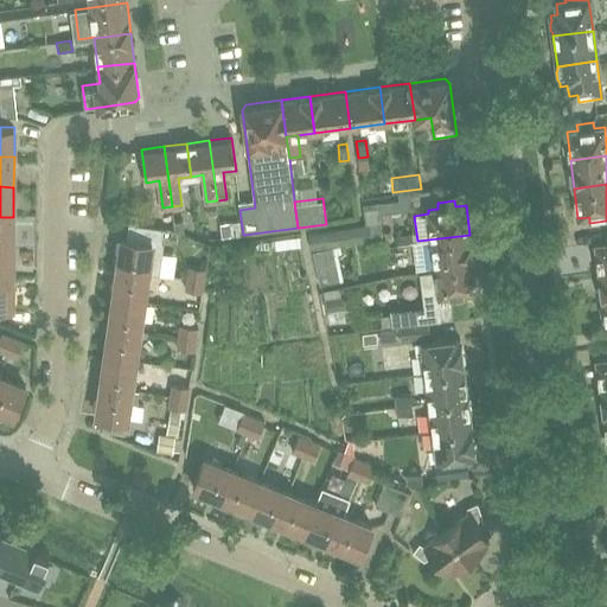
[(217,204),(208,205),(209,213),(217,213),(217,204)]
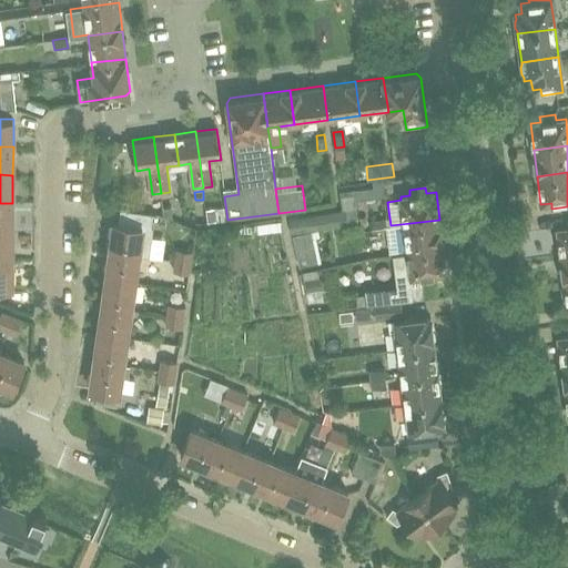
[(354,194),(341,196),(343,212),(345,227),(358,225),(354,194)]
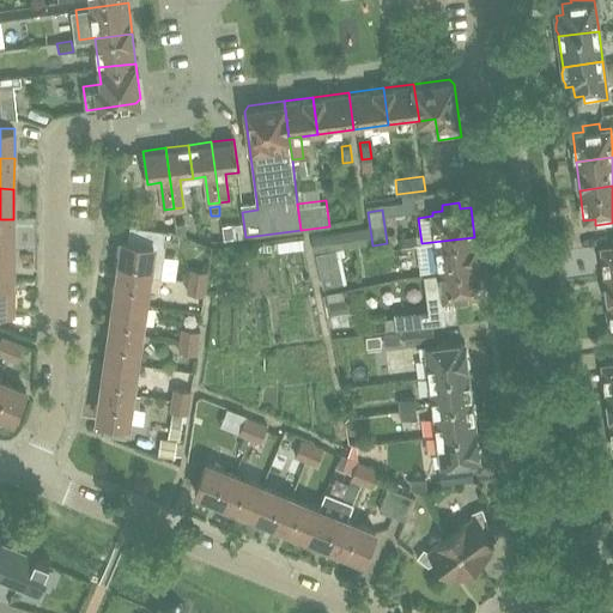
[(0,249),(13,249),(13,219),(0,219),(0,249)]
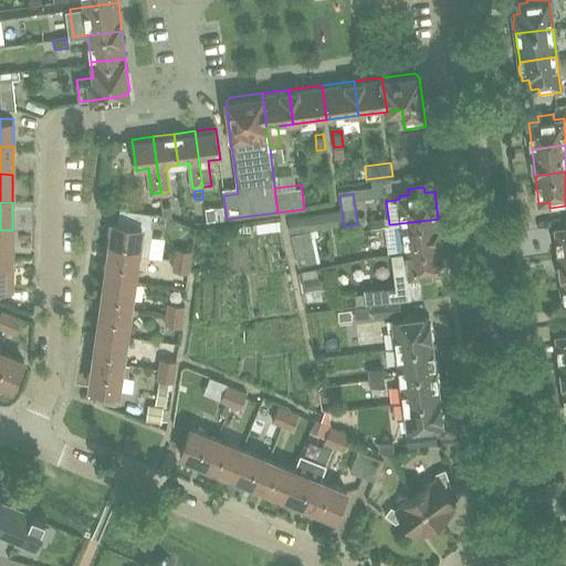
[(207,221),(217,220),(215,207),(206,208),(207,221)]
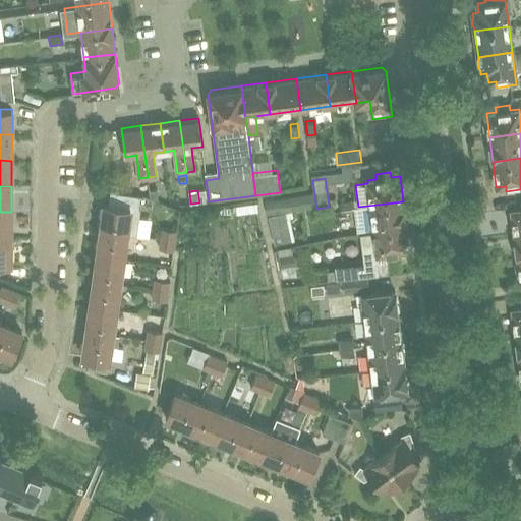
[(105,204),(101,229),(127,233),(136,234),(141,197),(110,193),(109,205),(105,204)]
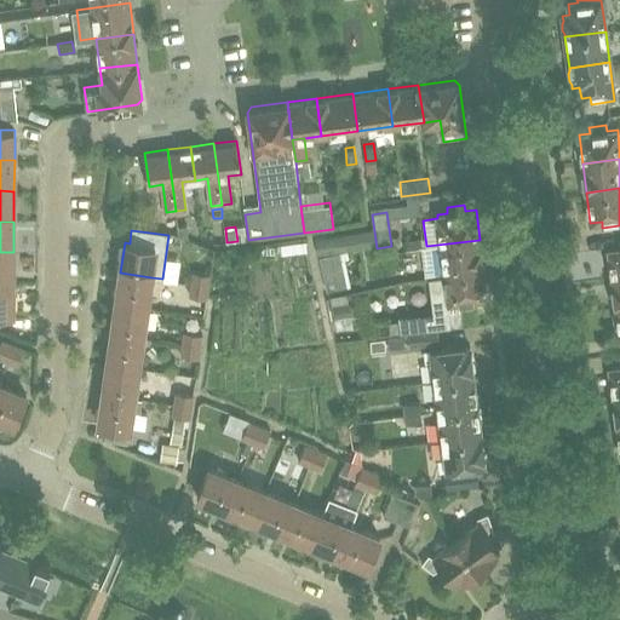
[(374,231),(317,240),(320,257),(377,248),(374,231)]
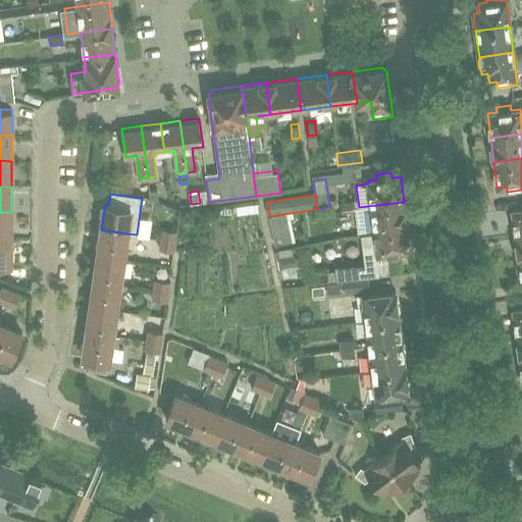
[(354,199),(341,201),(342,210),(355,208),(354,199)]
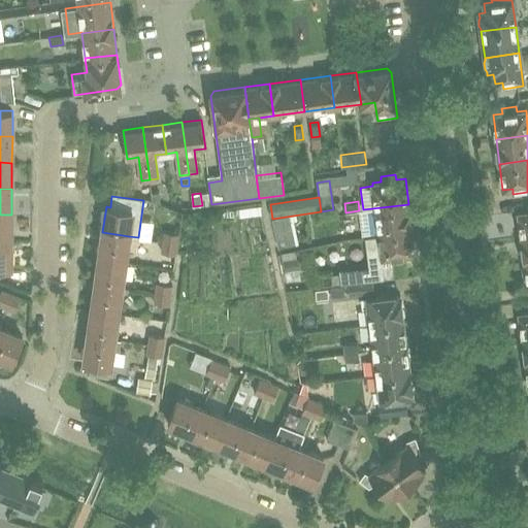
[(364,235),(378,233),(411,229),(408,204),(363,209),(361,210),(364,235)]
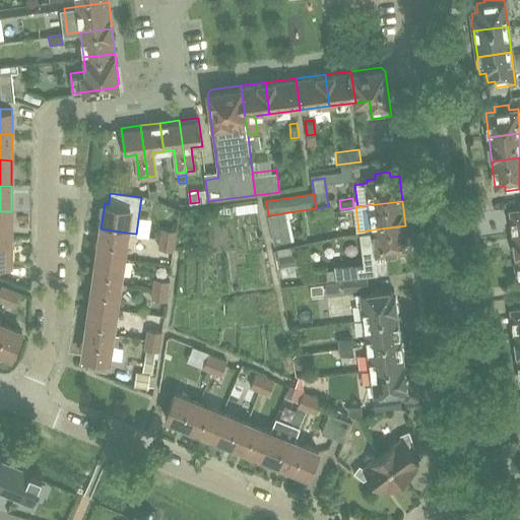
[(519,233),(519,202),(519,203),(519,208),(510,209),(514,235),(519,233)]
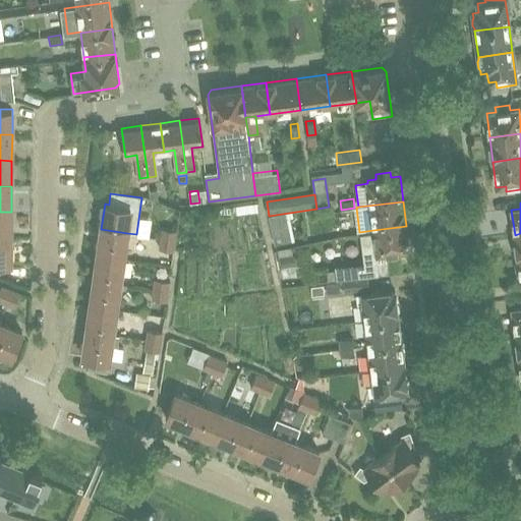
[(0,237),(11,238),(11,212),(0,212),(0,237)]
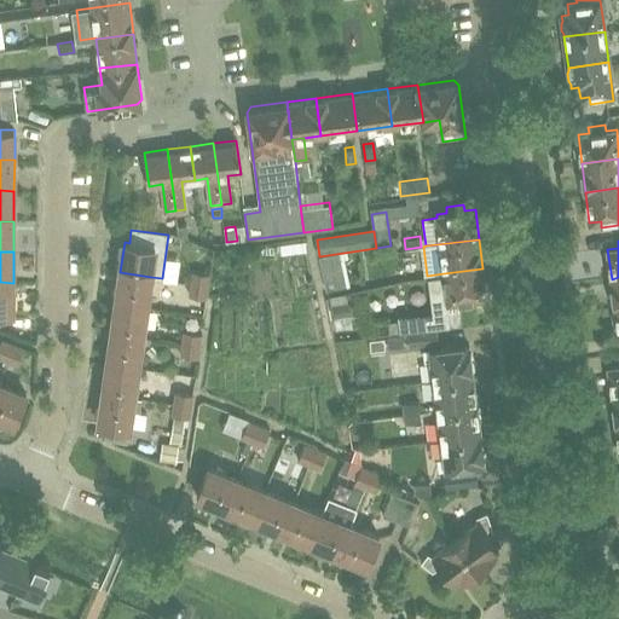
[(340,255),(322,259),(328,293),(347,289),(340,255)]
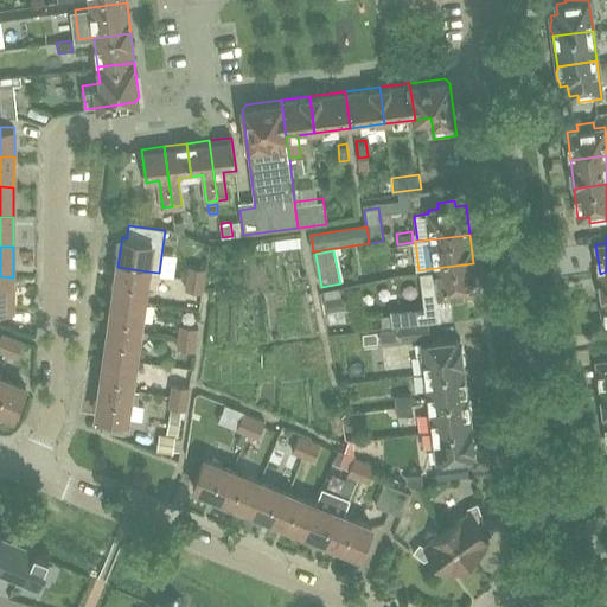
[(473,263),(435,268),(439,296),(449,295),(451,301),(467,299),(466,293),(478,292),(473,263)]
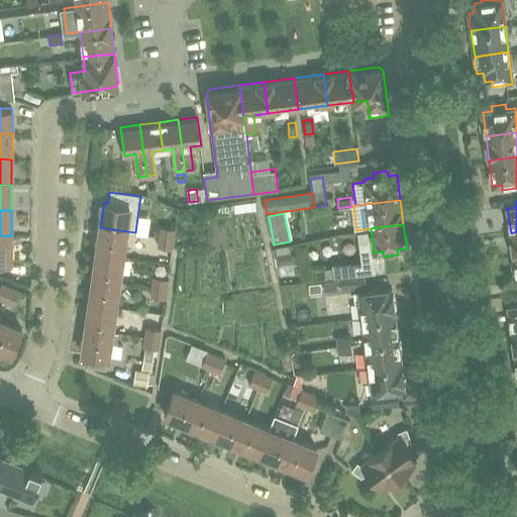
[(158,235),(174,238),(176,228),(160,226),(158,235)]
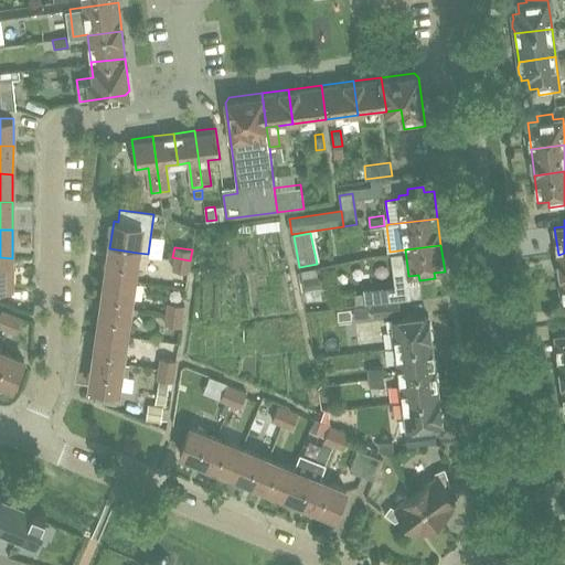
[(134,280),(138,253),(109,248),(106,276),(134,280)]
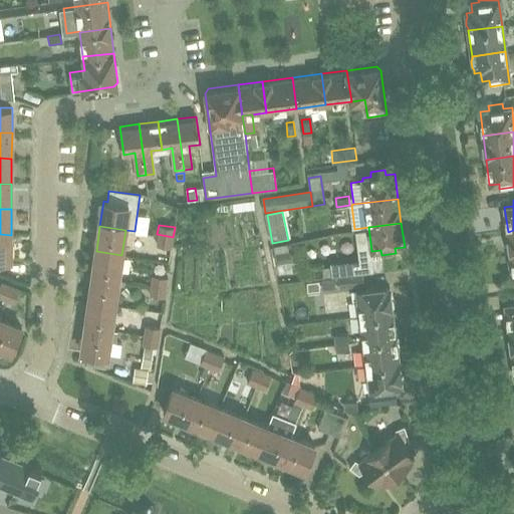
[(0,259),(11,260),(11,235),(0,234),(0,259)]
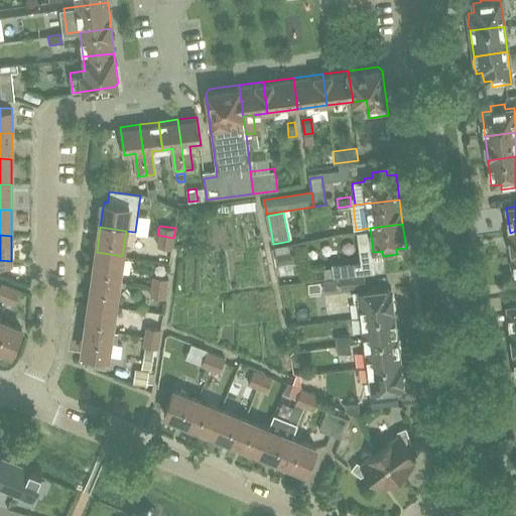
[(172,248),(173,238),(157,235),(156,245),(172,248)]
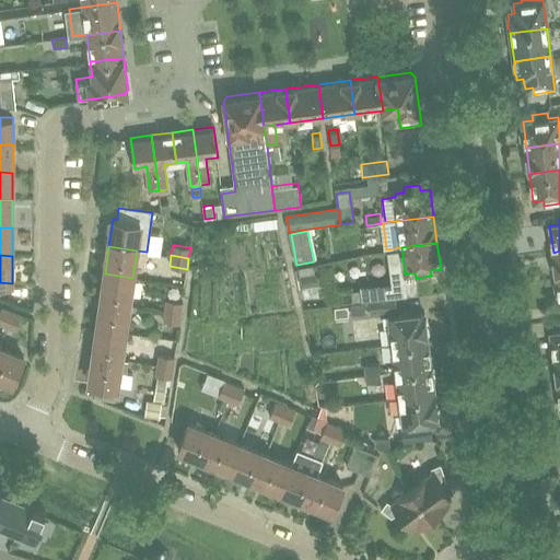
[(313,267),(299,269),(303,295),(317,293),(313,267)]
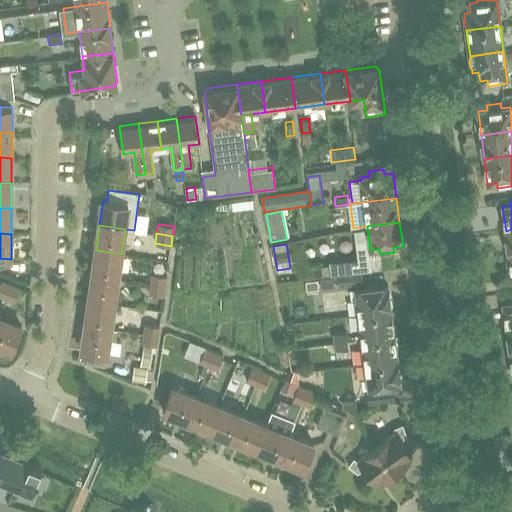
[(118,279),(121,254),(96,250),(92,275),(118,279)]
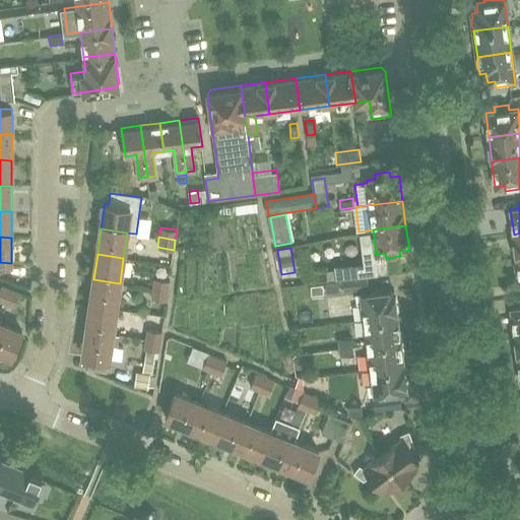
[(367,276),(342,279),(344,291),(368,288),(367,276)]
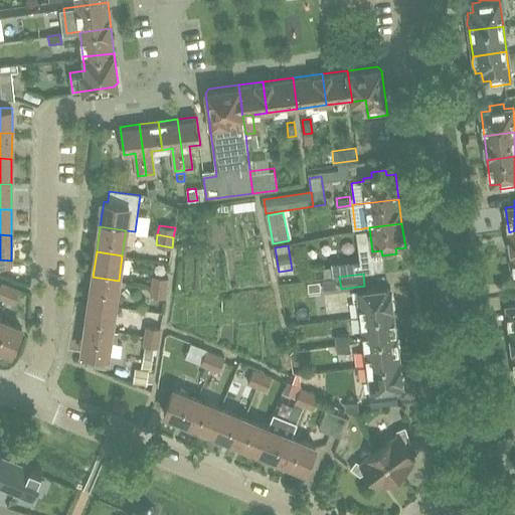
[(150,286),(166,288),(168,278),(152,276),(150,286)]
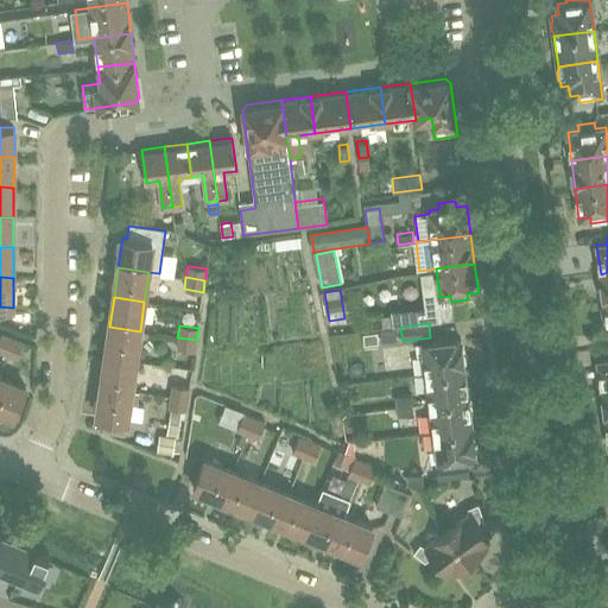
[(135,361),(140,331),(109,327),(106,356),(135,361)]
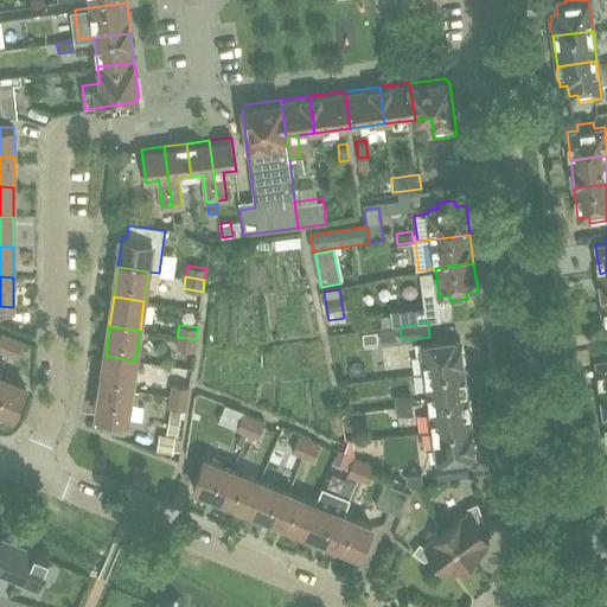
[(381,342),(396,340),(395,330),(379,331),(381,342)]
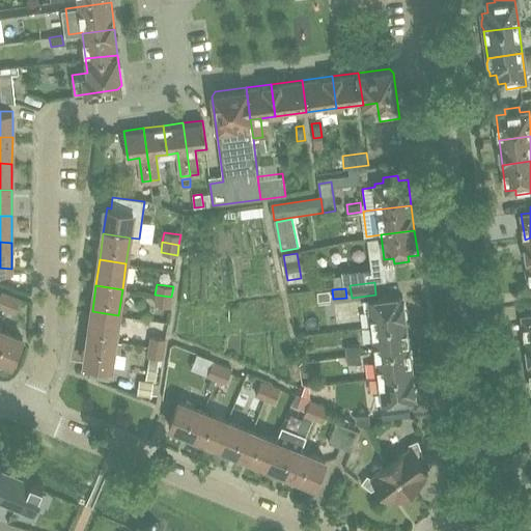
[(0,309),(4,311),(10,297),(1,292),(0,295),(0,309)]
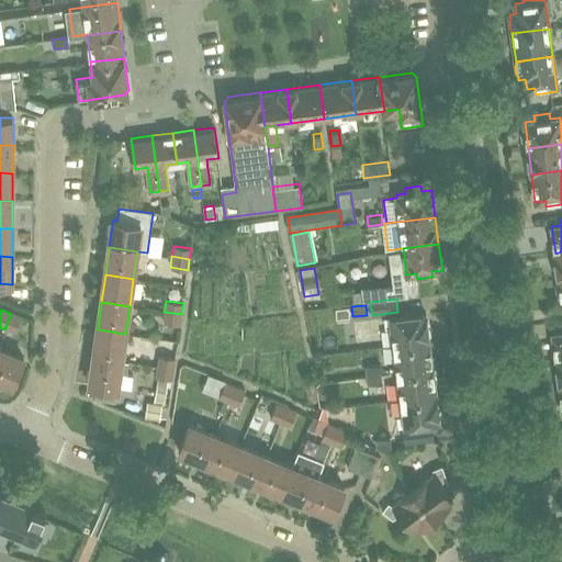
[(180,325),(181,314),(164,312),(163,322),(180,325)]
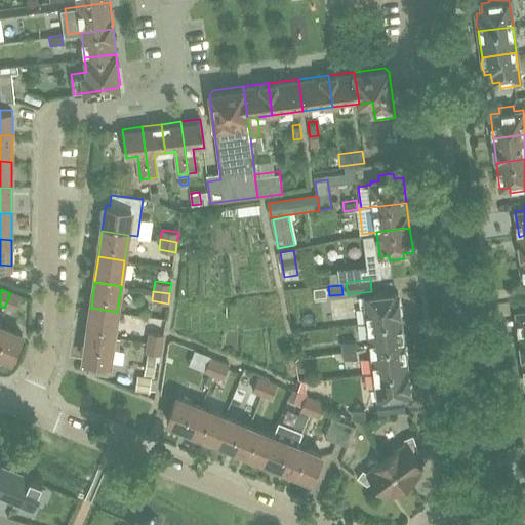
[(368,321),(401,317),(398,292),(364,296),(360,297),(361,306),(366,306),(368,321)]
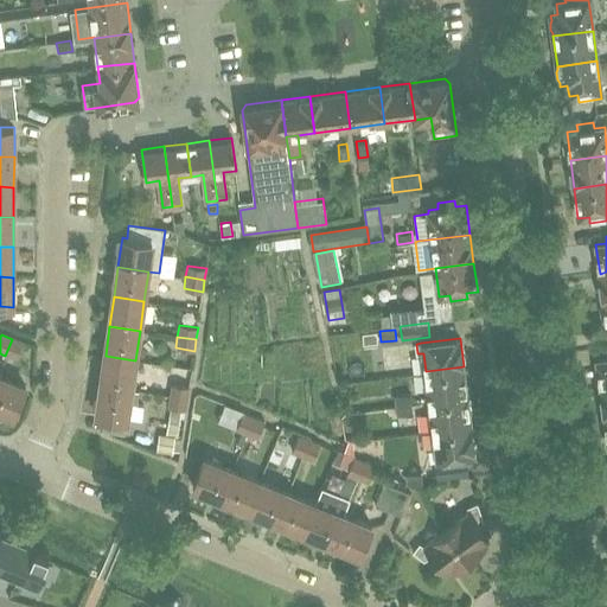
[(12,339),(5,356),(17,360),(24,343),(12,339)]
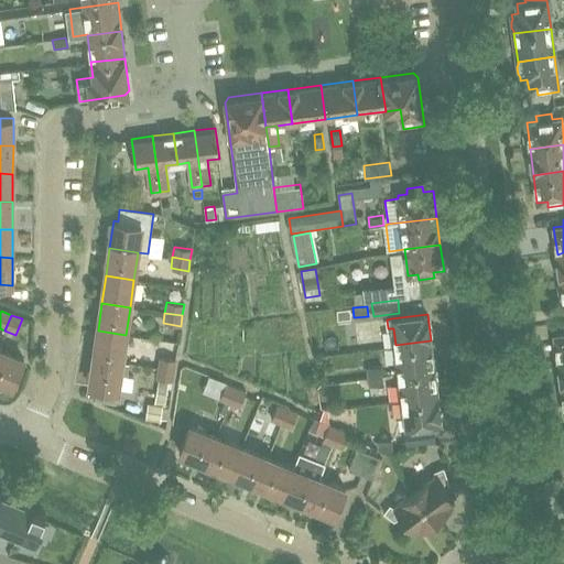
[(563,333),(554,335),(557,361),(563,360),(563,327),(563,328),(563,333)]
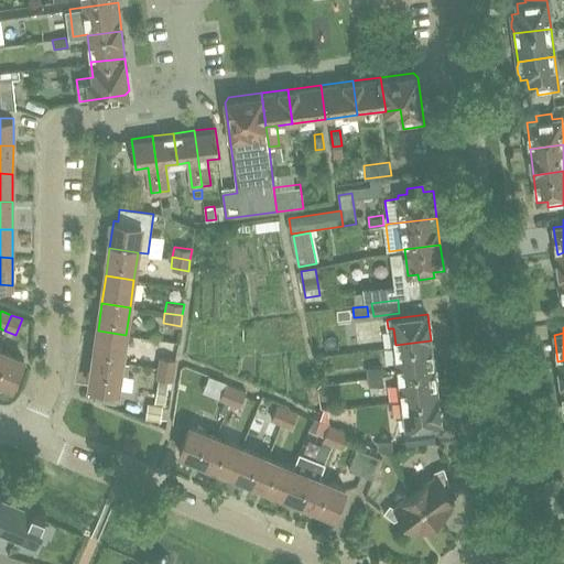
[(98,331),(94,358),(122,362),(123,353),(126,335),(98,331)]
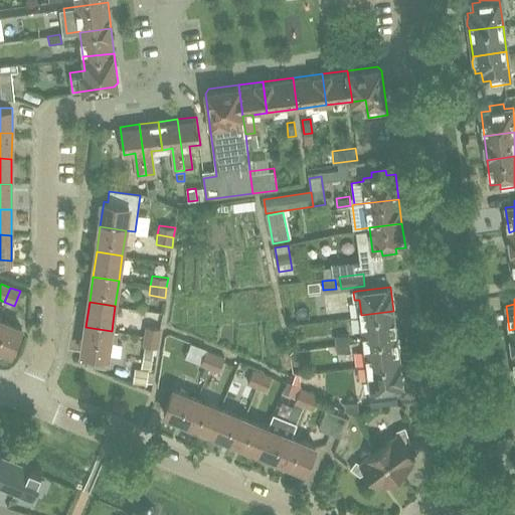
[(364,340),(396,336),(393,311),(361,315),(364,340)]
